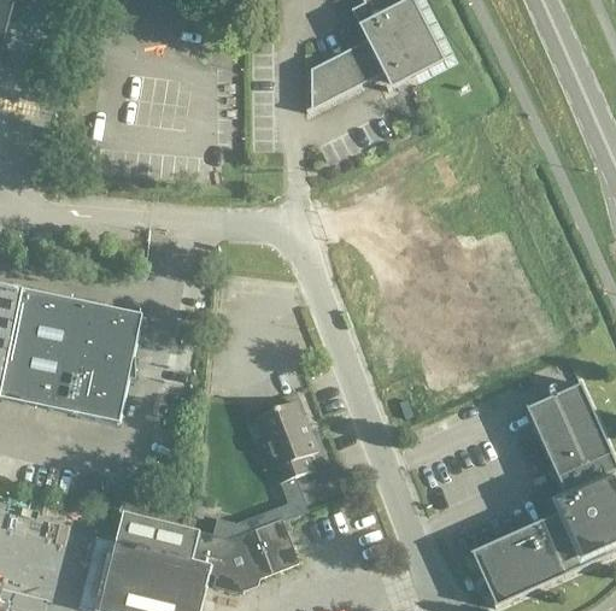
[(0,60),(15,3),(7,0),(0,0),(0,60)]
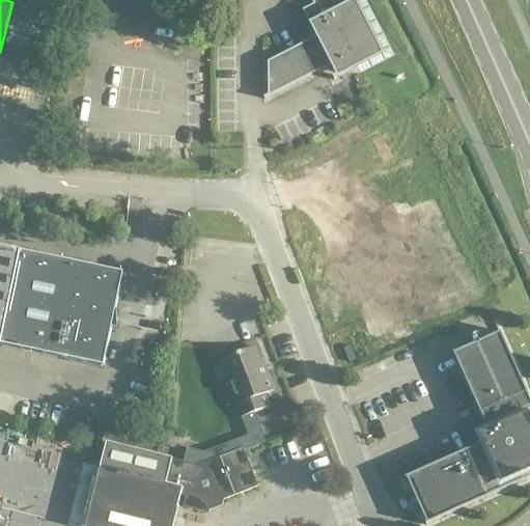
[(311,0),(312,1),(302,6),(311,26),(302,30),(306,38),(267,58),(268,91),(262,93),(263,95),(330,61),(333,68),(337,75),(383,51),(357,0),(311,0)]
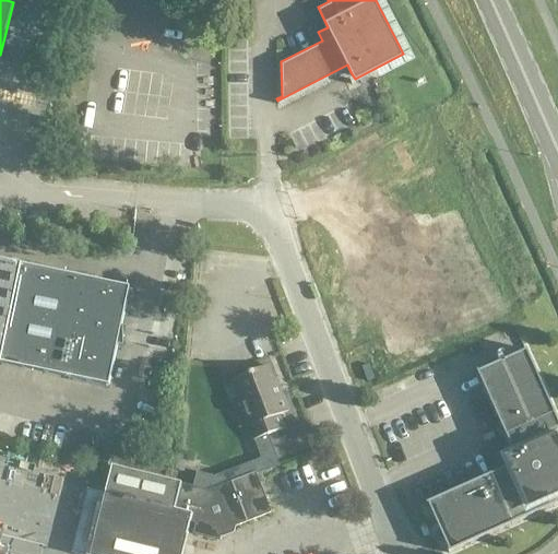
[(327,85),(334,107),(348,102),(341,81),(327,85)]
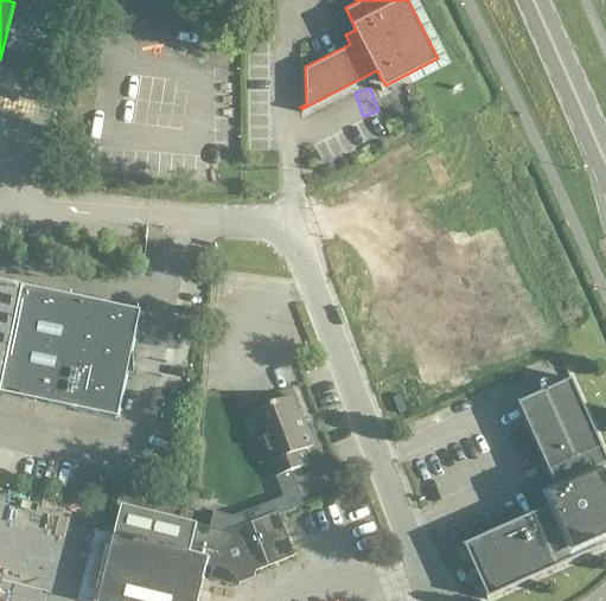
[(357,120),(362,135),(382,129),(377,114),(357,120)]
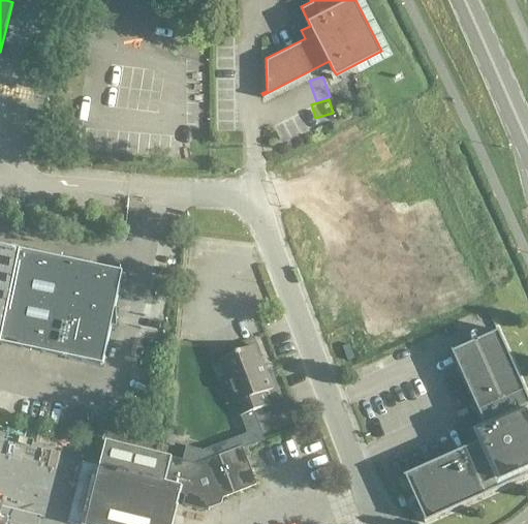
[(0,337),(104,360),(112,322),(118,324),(118,305),(116,304),(124,267),(0,240),(0,337)]
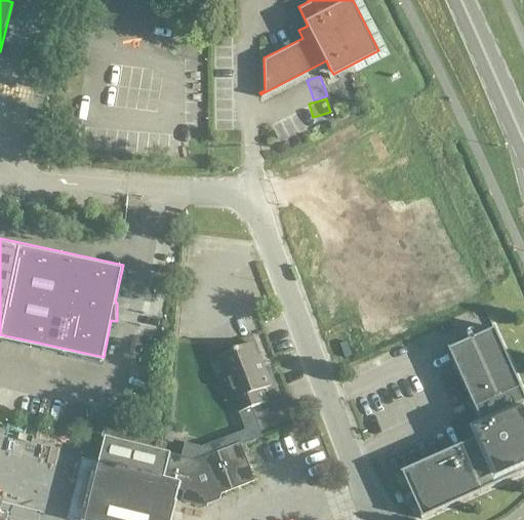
[(365,306),(355,310),(362,329),(373,325),(365,306)]
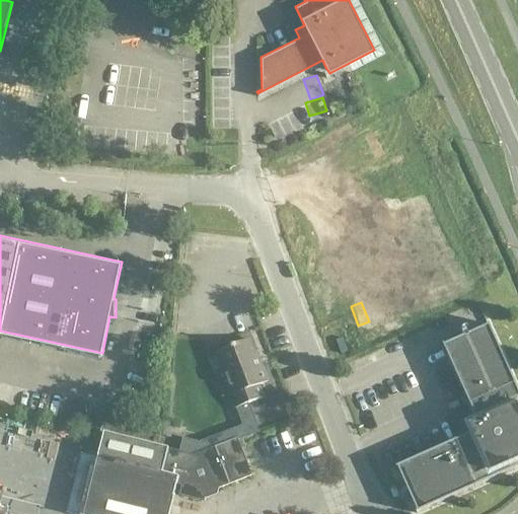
[(473,429),(469,431),(395,463),(395,464),(397,464),(417,508),(415,509),(416,510),(514,465),(513,464),(512,465),(510,460),(517,456),(517,387),(488,320),(487,320),(488,322),(444,342),(443,341),(442,341),(477,419),(478,421),(475,428),(473,429)]
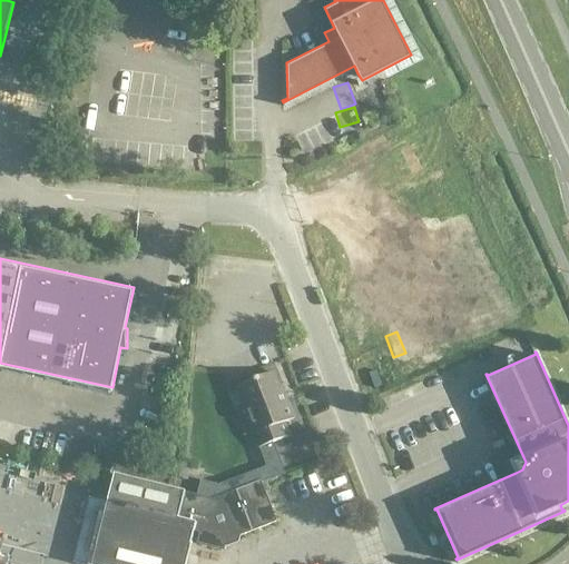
[(256,444),(261,442),(271,438),(290,431),(284,417),(294,414),(288,398),(286,399),(274,368),(235,383),(253,429),(251,431),(256,444)]
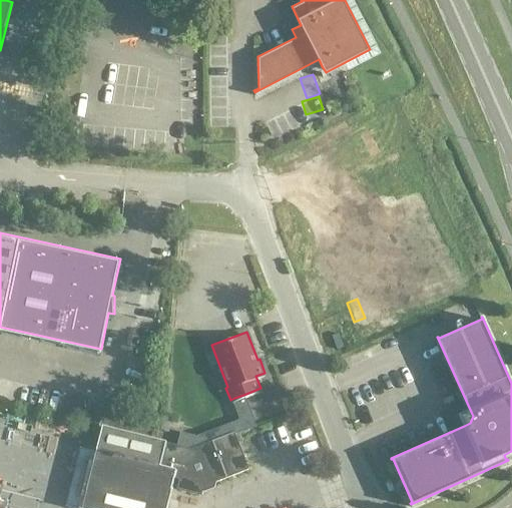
[(103,424),(87,488),(82,506),(90,507),(164,507),(173,473),(178,474),(176,483),(200,489),(202,482),(208,480),(209,476),(216,478),(248,465),(234,429),(253,422),(243,395),(234,398),(240,415),(196,432),(179,428),(176,442),(103,424)]
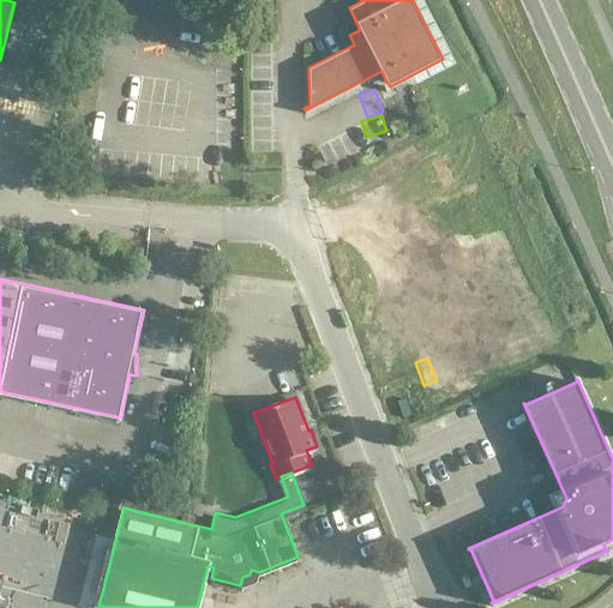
[(328,607),(354,607),(349,597),(328,607)]
